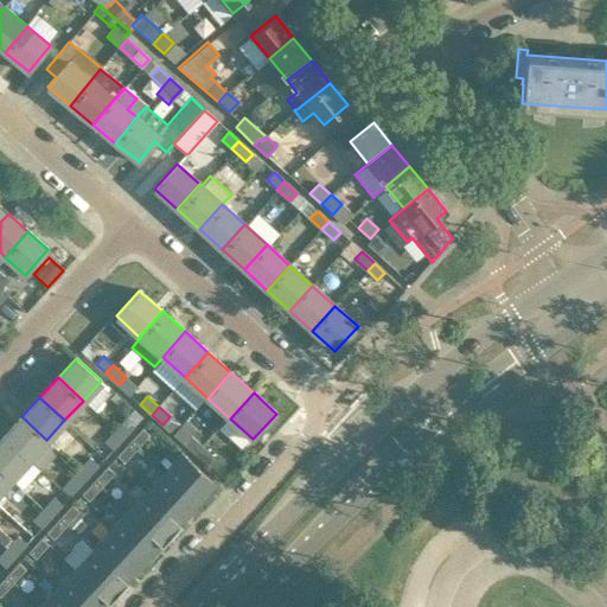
[(29,459),(46,440),(21,416),(4,436),(29,459)]
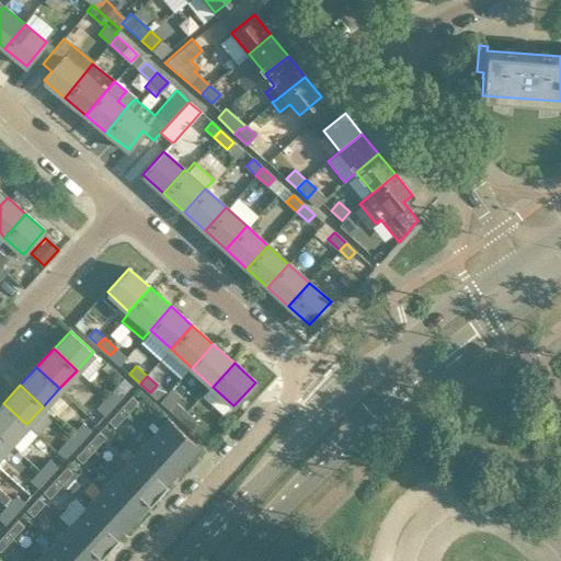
[(124,392),(116,386),(106,398),(113,404),(124,392)]
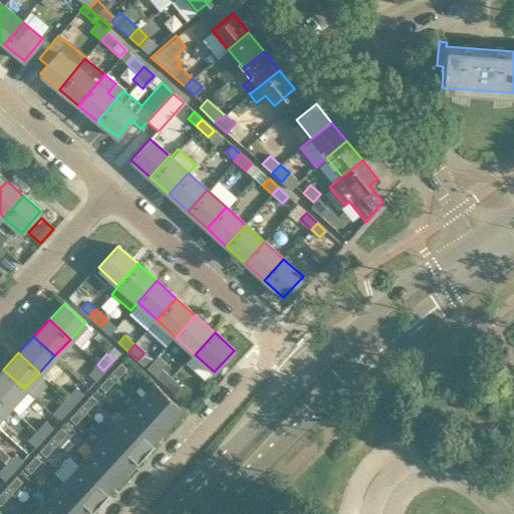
[(158,355),(147,367),(167,386),(172,378),(166,373),(172,367),(158,355)]
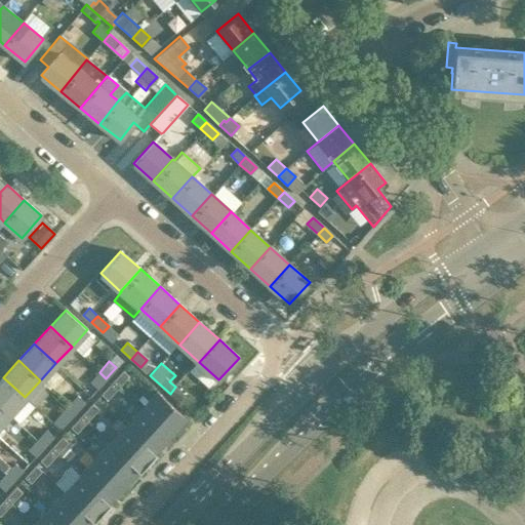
[(118,388),(129,375),(123,370),(112,381),(118,388)]
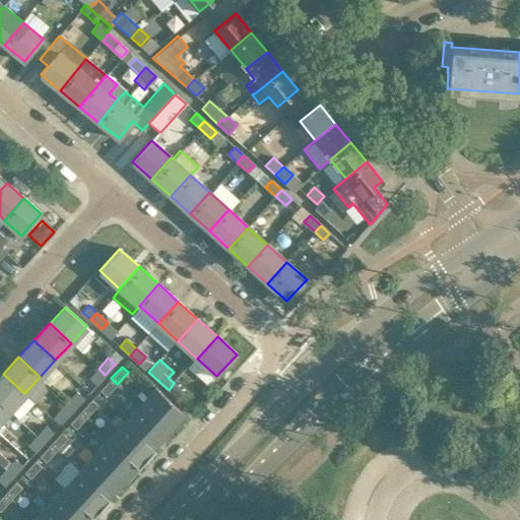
[(96,384),(105,375),(99,369),(89,377),(96,384)]
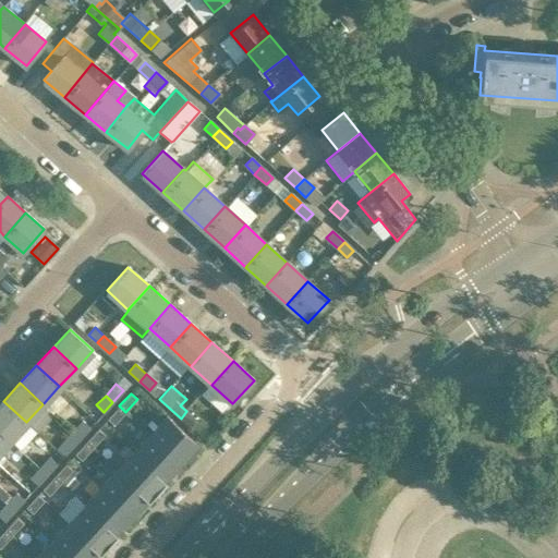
[(26,422),(3,401),(0,404),(0,431),(10,440),(26,422)]
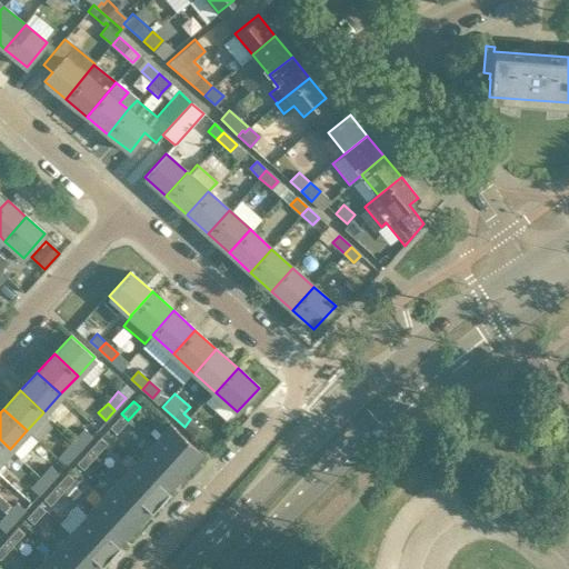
[(116,432),(128,420),(121,413),(109,427),(116,432)]
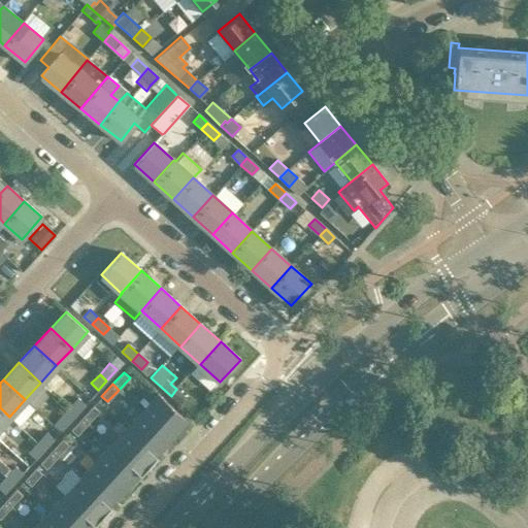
[(185,397),(176,389),(171,396),(179,403),(185,397)]
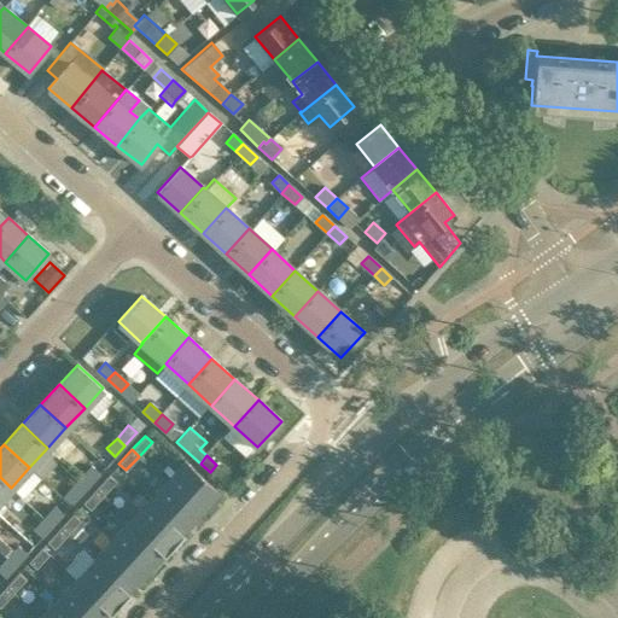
[(199,512),(219,491),(184,460),(165,481),(199,512)]
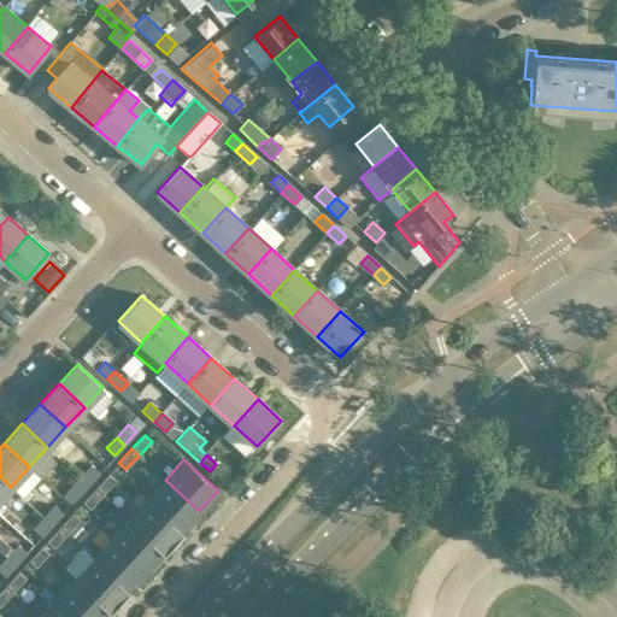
[(88,485),(100,471),(92,464),(80,477),(88,485)]
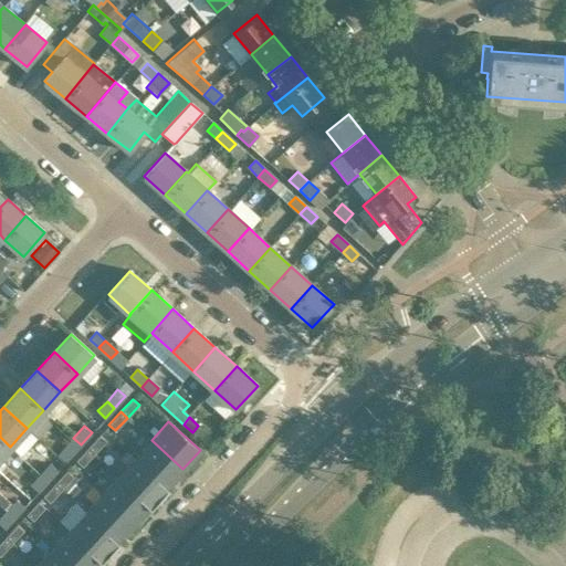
[(94,453),(106,440),(100,435),(87,448),(94,453)]
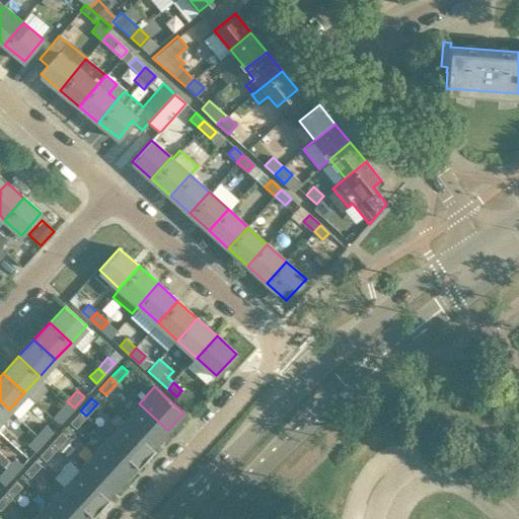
[(0,400),(0,419),(9,410),(0,400)]
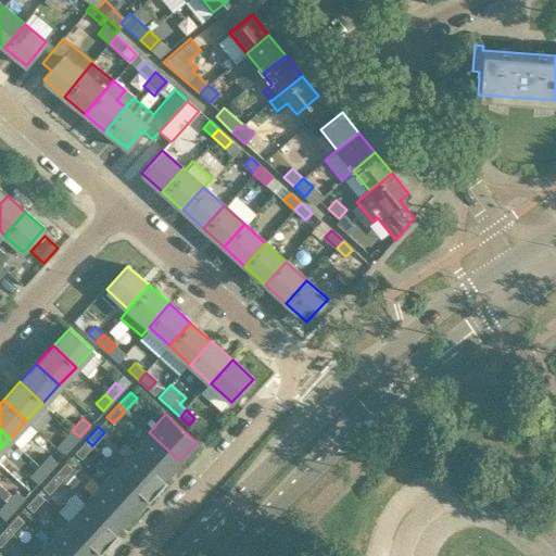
[(64,453),(79,437),(72,430),(57,446),(64,453)]
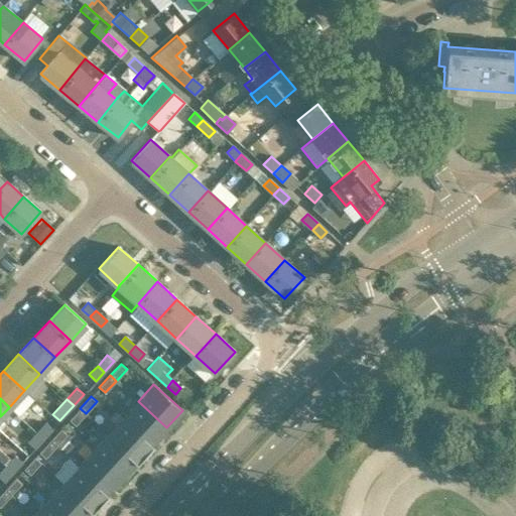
[(152,442),(166,427),(138,401),(123,417),(152,444),(153,443),(152,442)]
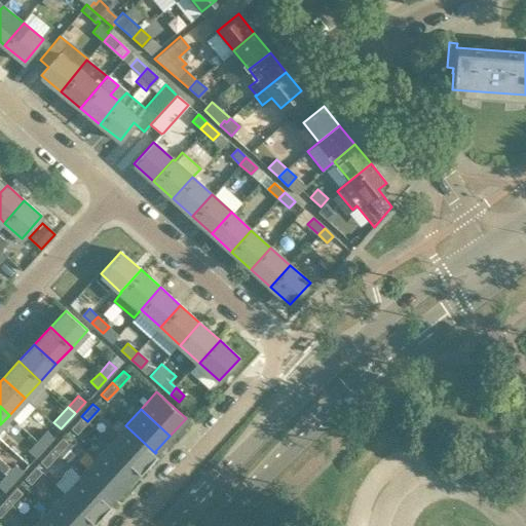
[(76,434),(87,421),(81,416),(71,427),(76,434)]
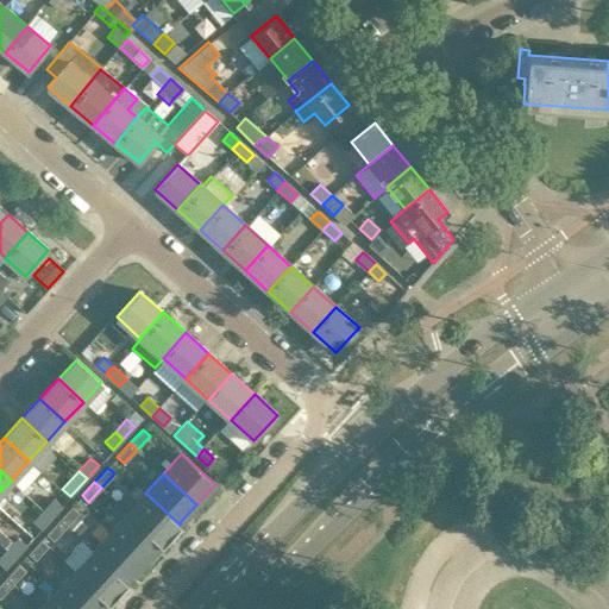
[(162,544),(180,525),(145,493),(127,512),(162,544)]
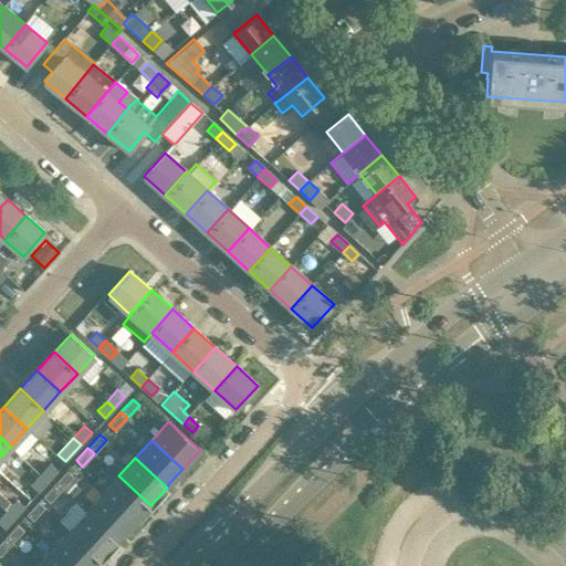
[(51,462),(40,474),(48,481),(58,469),(51,462)]
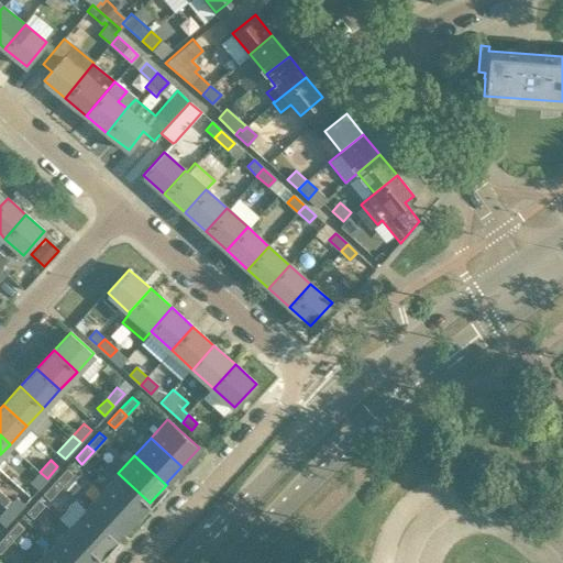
[(61,486),(73,474),(66,467),(54,481),(61,486)]
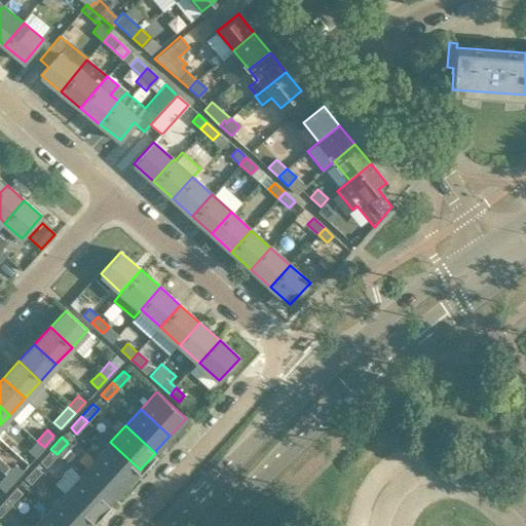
[(34,457),(44,447),(37,441),(28,451),(34,457)]
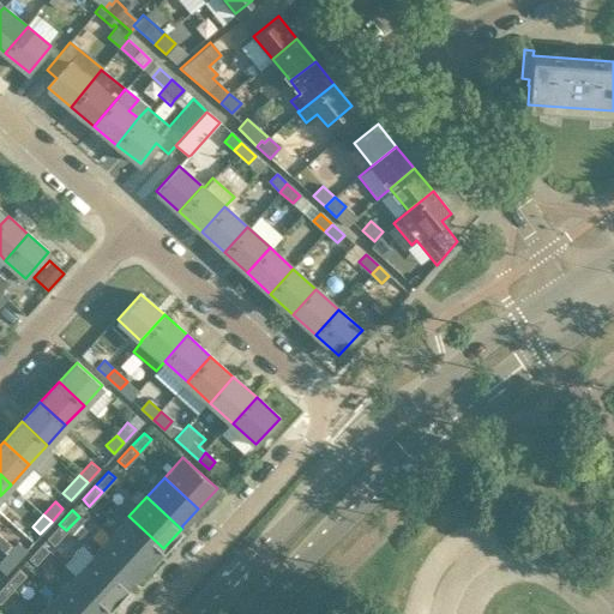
[(144,566),(161,548),(162,549),(163,548),(128,516),(110,535),(144,566)]
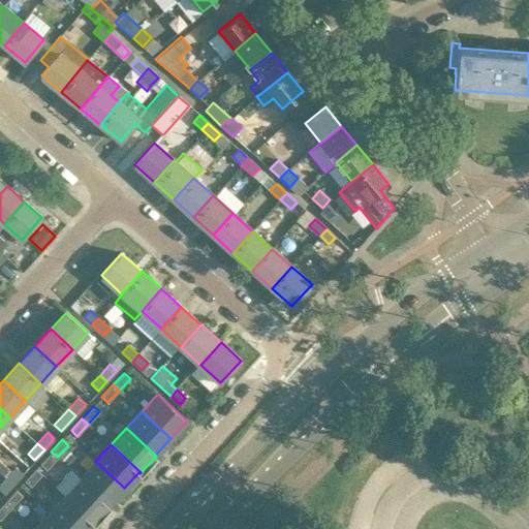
[(47,469),(57,457),(51,452),(40,464),(47,469)]
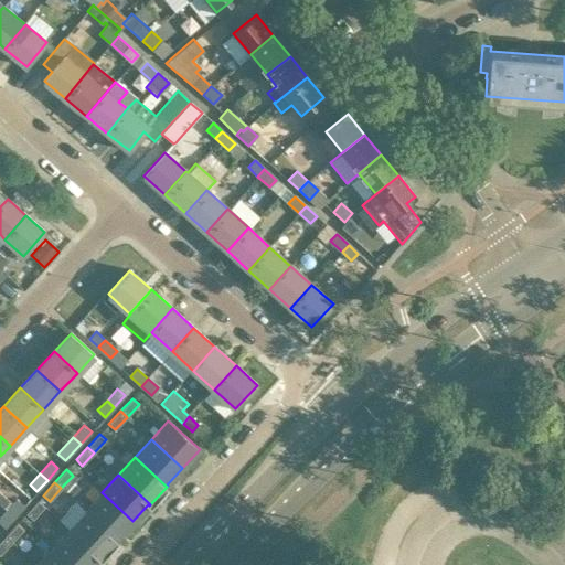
[(14,516),(24,505),(17,499),(12,503),(0,492),(0,503),(7,510),(14,516)]
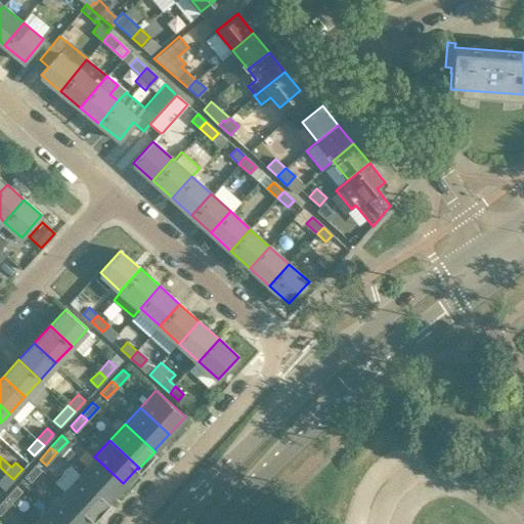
[(108,499),(123,483),(94,456),(79,473),(108,500),(110,499),(108,499)]
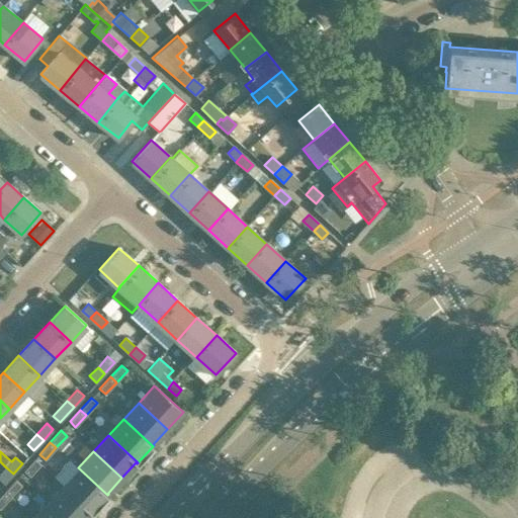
[(29,477),(40,464),(35,458),(24,470),(29,477)]
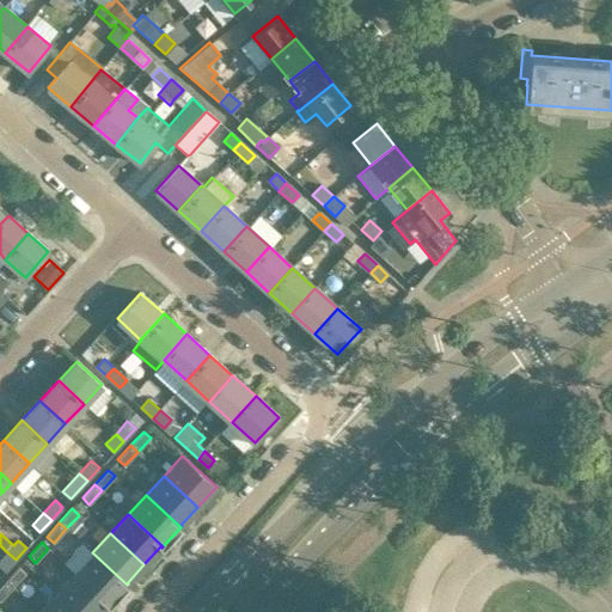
[(0,565),(5,570),(16,560),(7,552),(0,560),(0,565)]
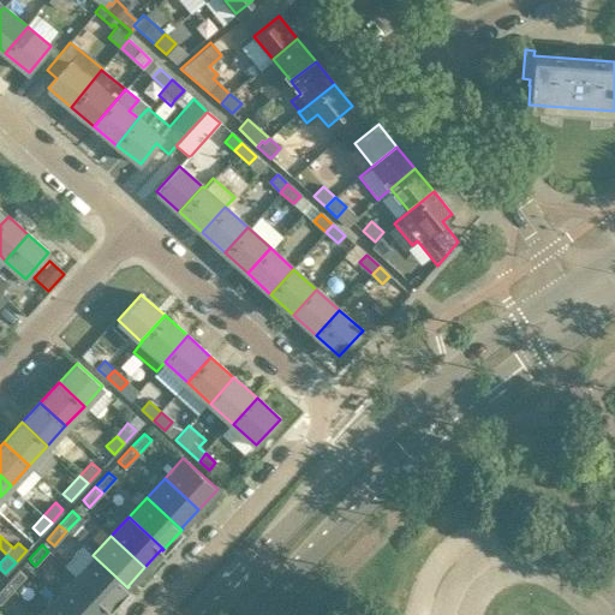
[(109,607),(127,587),(93,555),(75,575),(109,607)]
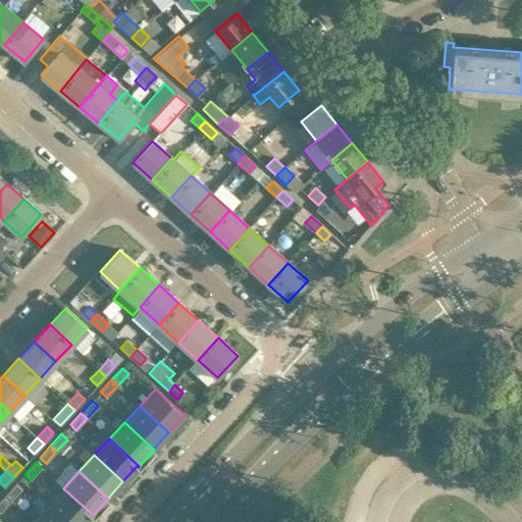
[(11,501),(21,488),(15,483),(5,496),(11,501)]
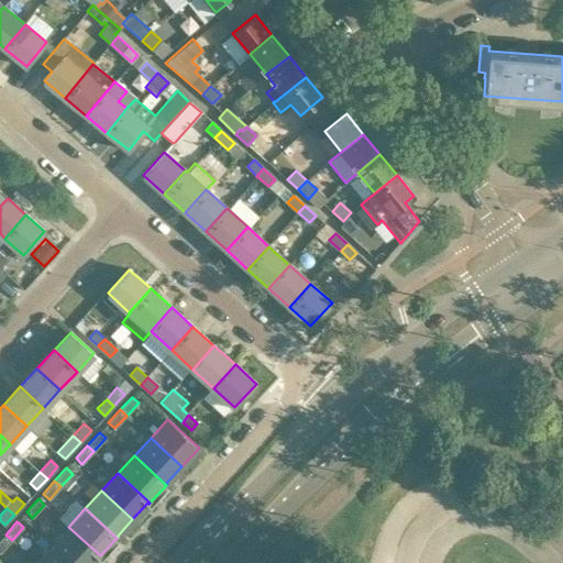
[(72,562),(91,562),(98,556),(99,556),(100,555),(68,527),(52,544),(72,562)]
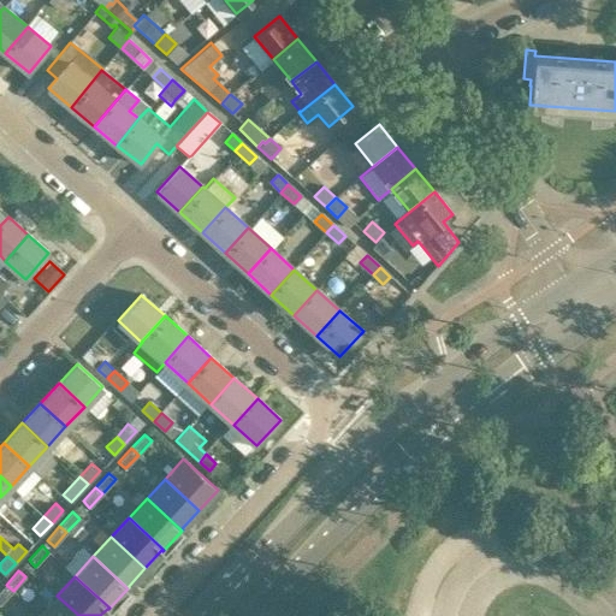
[(0,604),(13,591),(6,585),(0,590),(0,604)]
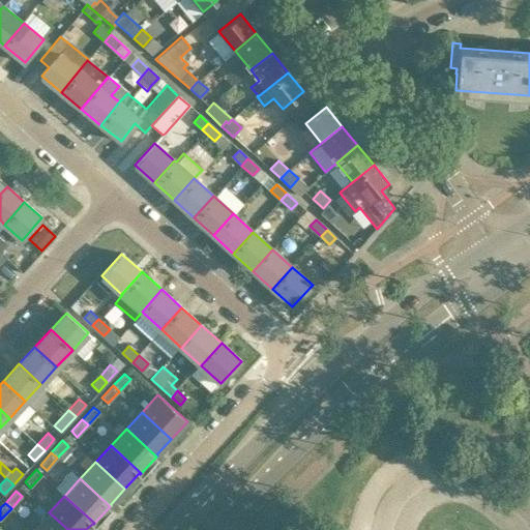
[(67,529),(49,512),(33,529),(34,529),(67,529)]
